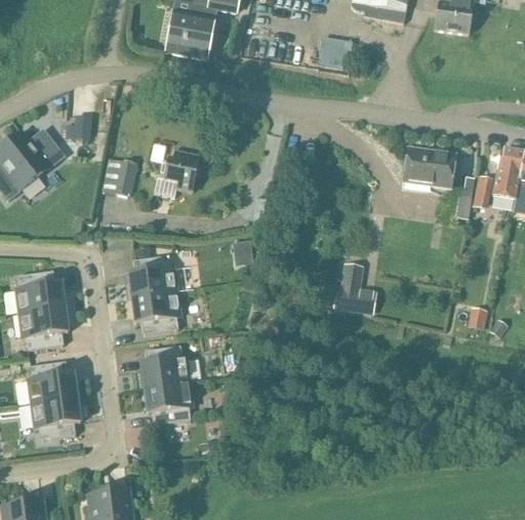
[(237,9),(238,0),(209,0),(209,4),(237,9)]
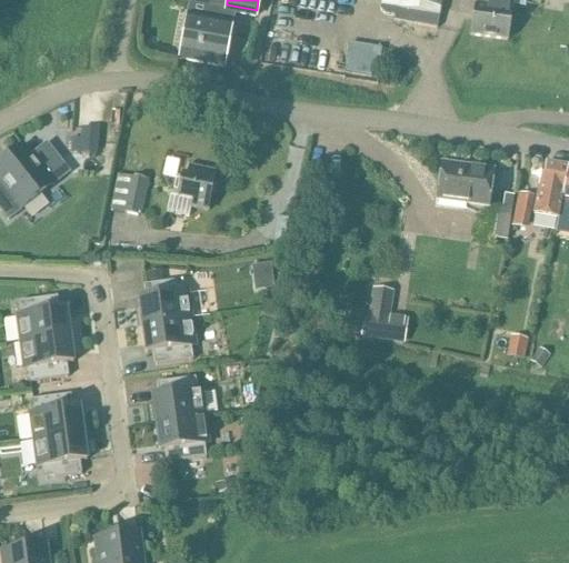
[(396,0),(396,4),(398,6),(401,18),(437,23),(439,13),(440,0),(396,0)]
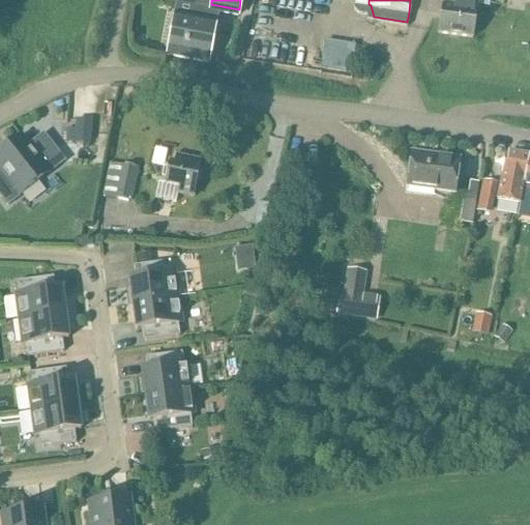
[(440,0),(440,2),(436,28),(473,34),(477,7),(478,0),(440,0)]
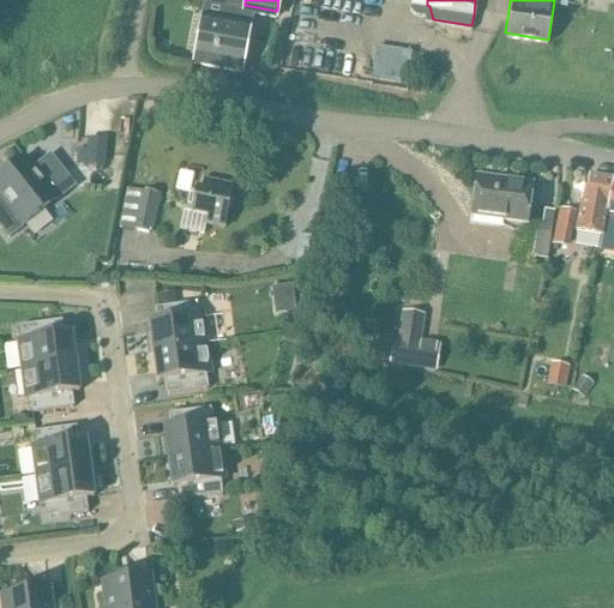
[(242,64),(251,18),(204,8),(194,54),(242,64)]
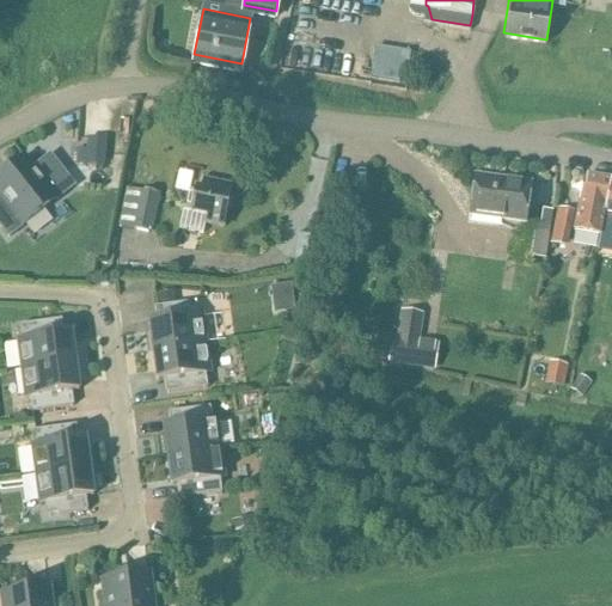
[(409,77),(414,46),(378,40),(373,71),(409,77)]
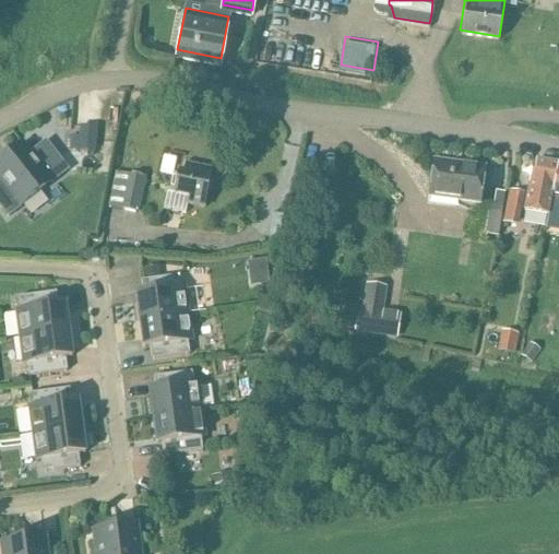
[(71,132),(70,145),(95,146),(96,124),(80,122),(80,132),(71,132)]
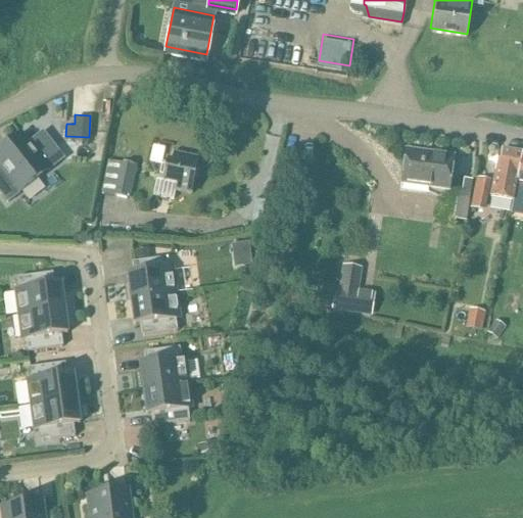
[(20,130),(0,146),(0,165),(19,190),(49,167),(20,130)]
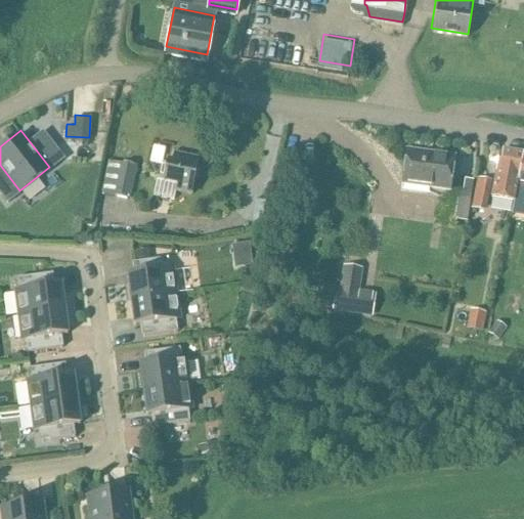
[(490,193),(514,199),(523,152),(523,148),(500,144),(490,193)]
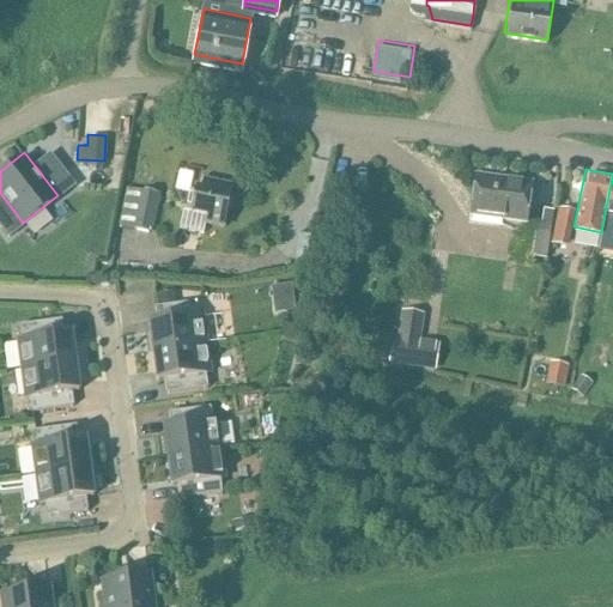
[(526,222),(532,178),(475,171),(469,213),(526,222)]
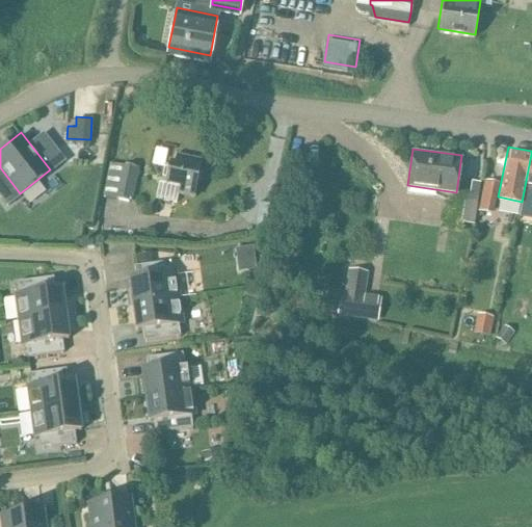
[(203,157),(176,152),(174,160),(169,159),(164,182),(178,184),(177,191),(195,194),(203,157)]
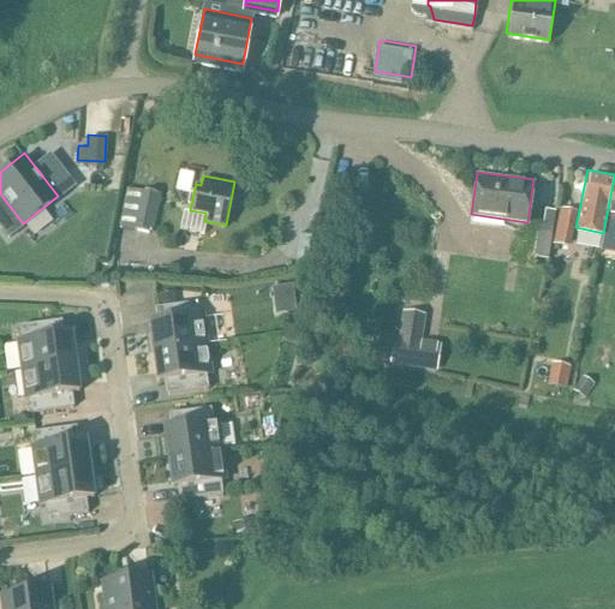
[(614,178),(603,233),(604,233),(604,231),(614,233),(614,178)]
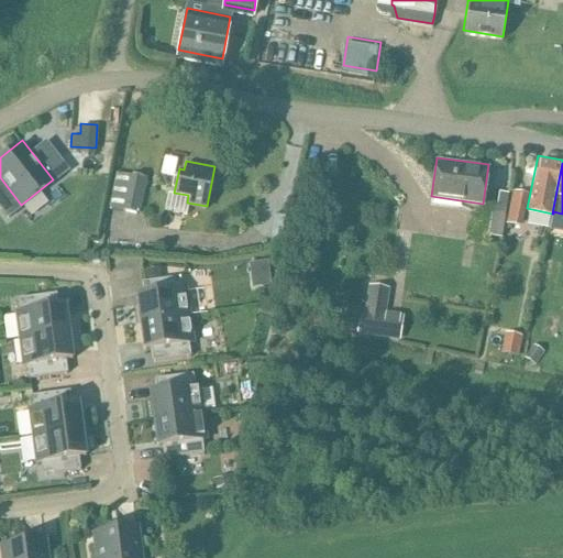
[(146,173),(117,168),(110,205),(140,210),(146,173)]
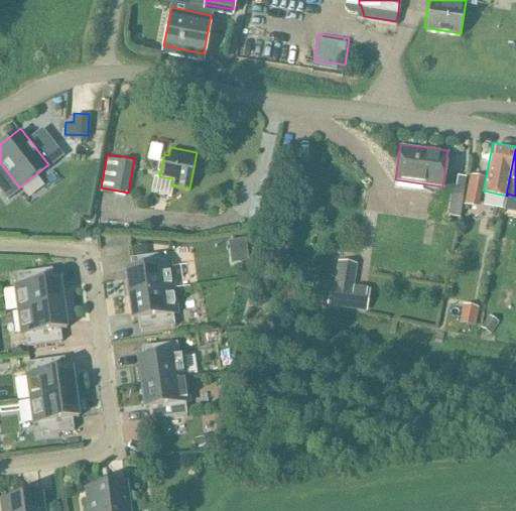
[(471,171),(465,201),(477,203),(483,173),(471,171)]
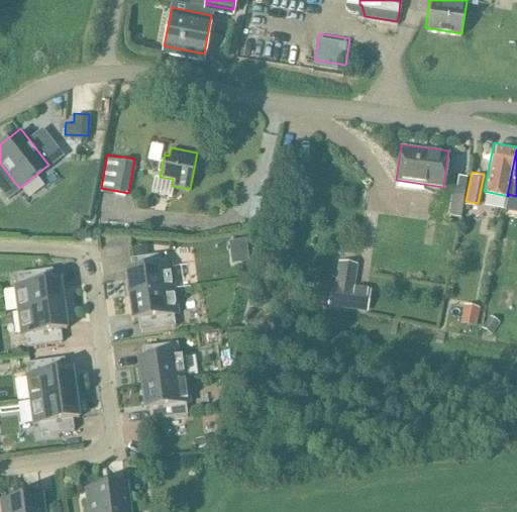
[(447,214),(460,216),(468,174),(458,173),(456,185),(452,185),(447,214)]
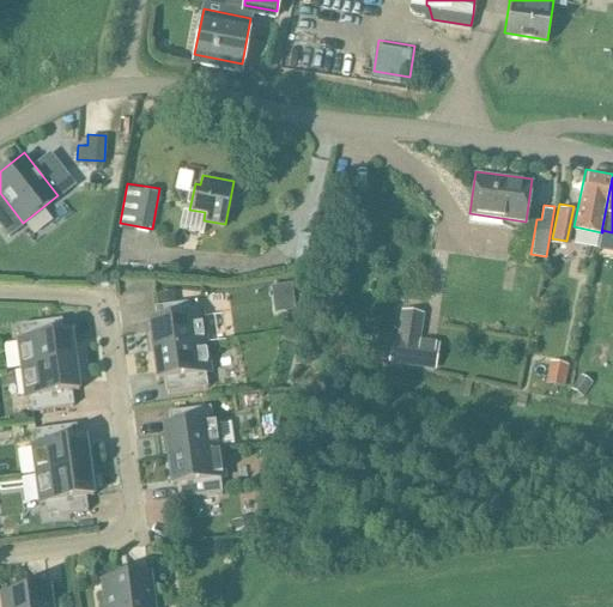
[(149,319),(152,347),(206,340),(202,311),(198,313),(195,298),(155,304),(156,319),(149,319)]
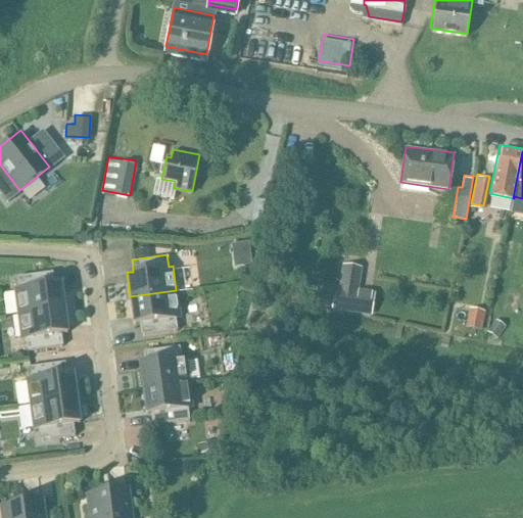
[(251,261),(250,254),(235,256),(235,263),(251,261)]
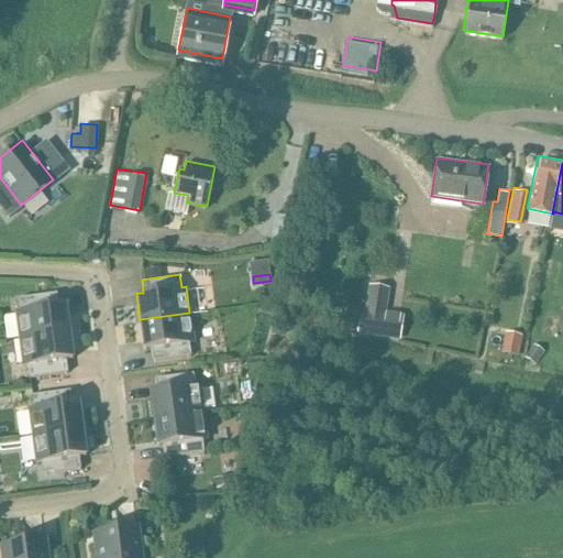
[(388,309),(392,287),(371,285),(367,306),(351,303),(346,328),(400,337),(405,313),(388,309)]
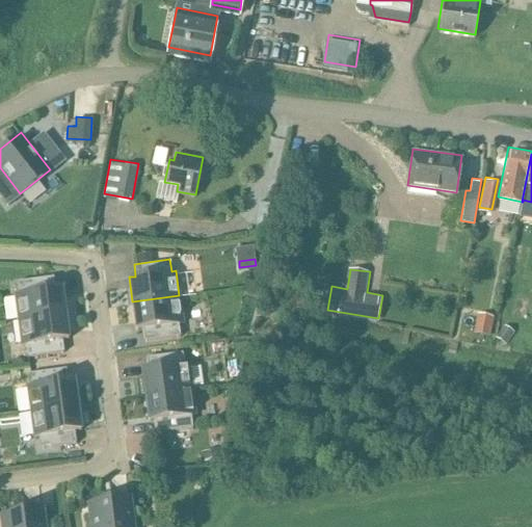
[(15,292),(19,317),(64,311),(61,286),(55,287),(53,274),(18,280),(19,292),(15,292)]
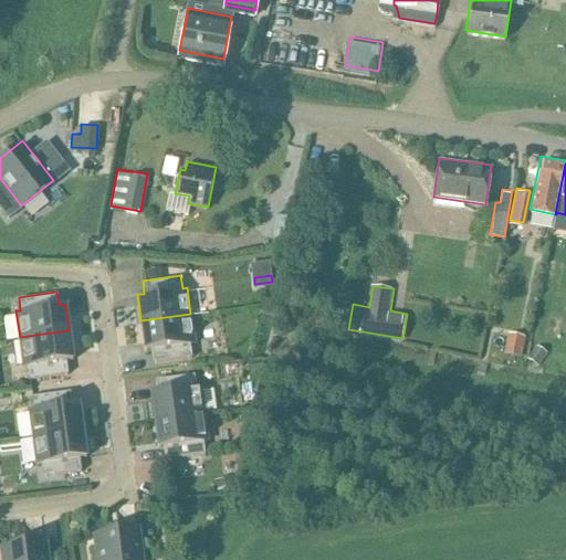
[(194,340),(190,314),(140,320),(145,347),(152,347),(153,360),(191,355),(190,341),(194,340)]
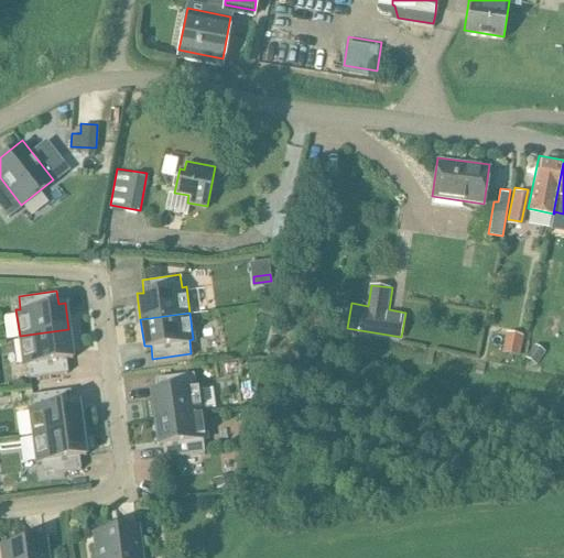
[(72,356),(68,329),(20,336),(23,362),(28,362),(29,375),(67,370),(65,357),(72,356)]
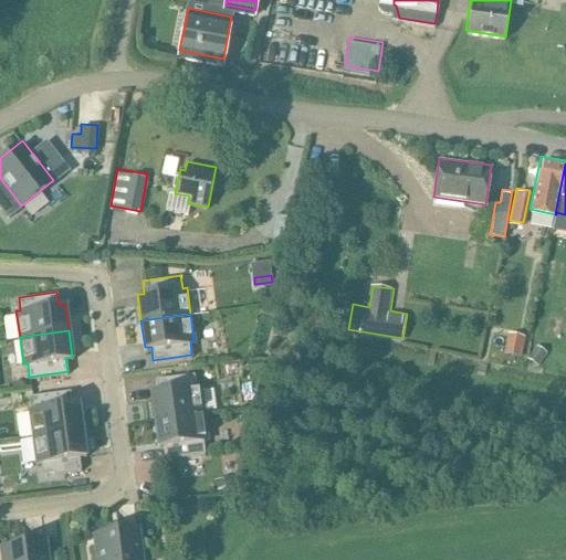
[(506,350),(521,352),(523,335),(510,333),(506,350)]
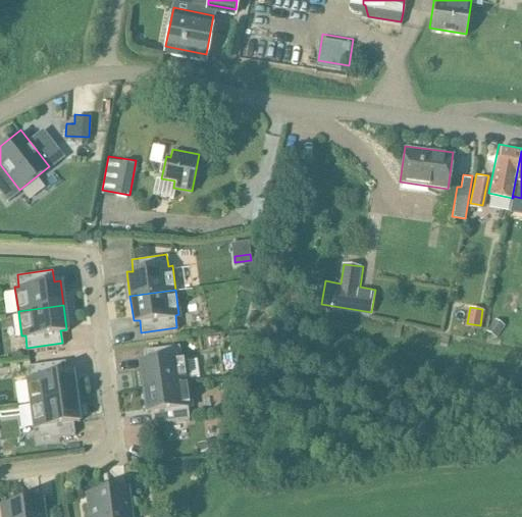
[(496,333),(504,322),(496,316),(487,328),(496,333)]
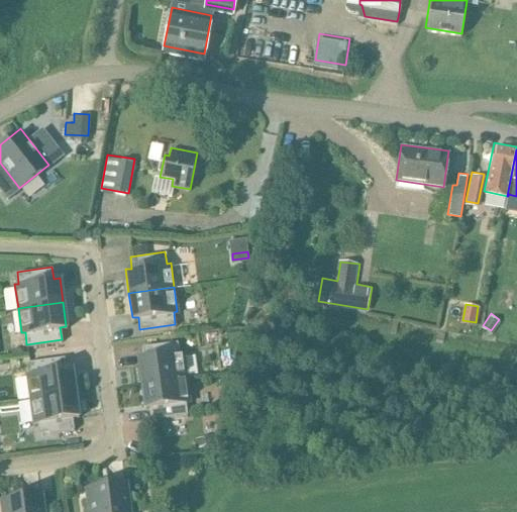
[(137,357),(140,382),(186,376),(183,351),(179,352),(177,340),(141,344),(143,356),(137,357)]
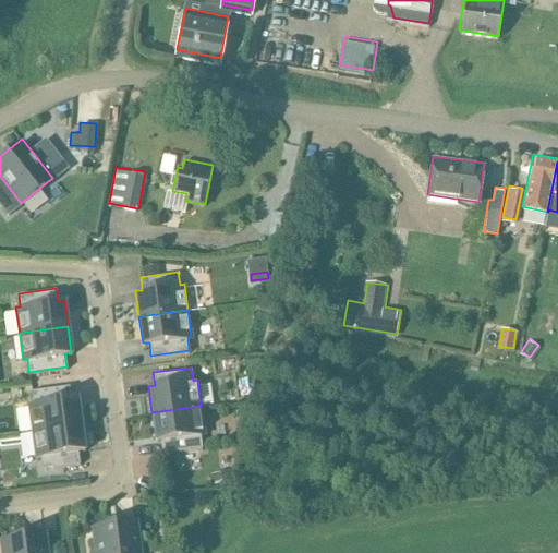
[(28,403),(32,429),(81,422),(77,396),(71,397),(69,384),(31,388),(33,401),(28,403)]
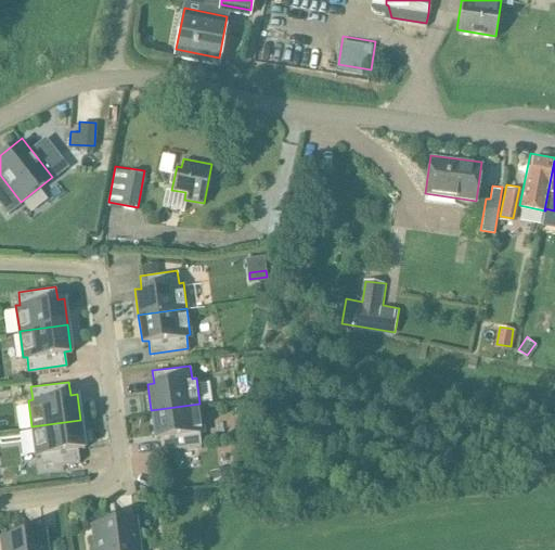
[(203,430),(199,404),(151,410),(155,436),(162,435),(163,448),(201,444),(198,431),(203,430)]
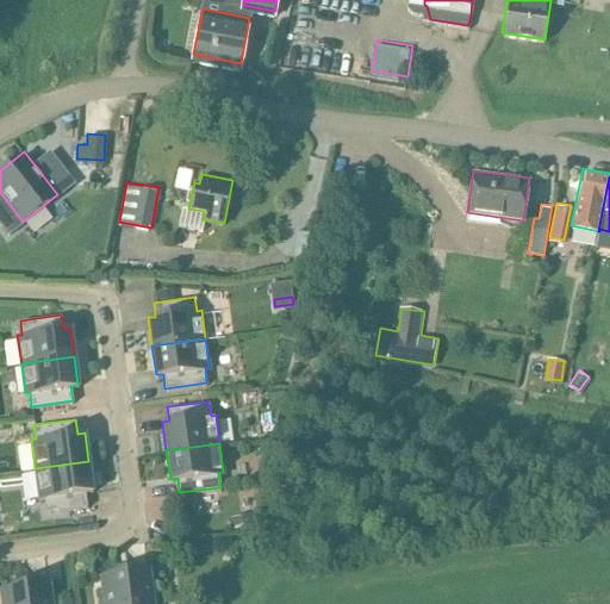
[(92,490),(88,461),(35,468),(39,497),(44,497),(45,510),(87,505),(85,491),(92,490)]
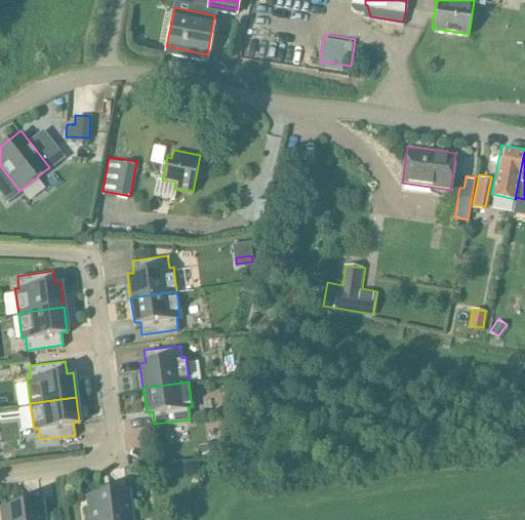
[(131,519),(128,488),(86,494),(89,519),(131,519)]
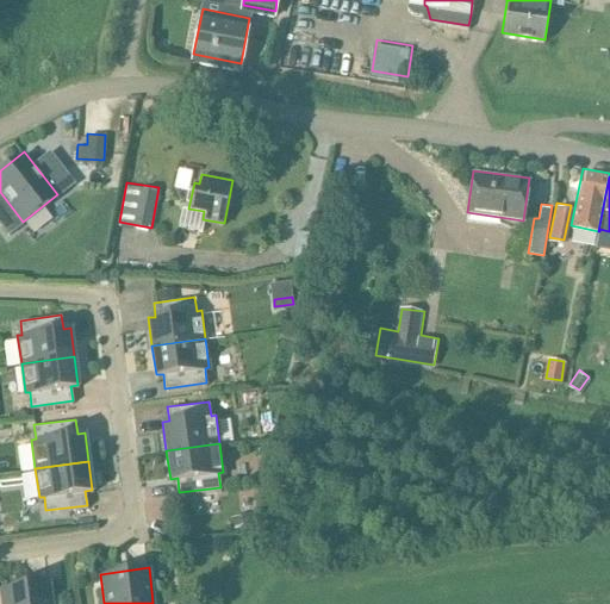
[(51,603),(49,581),(0,587),(2,603),(51,603)]
